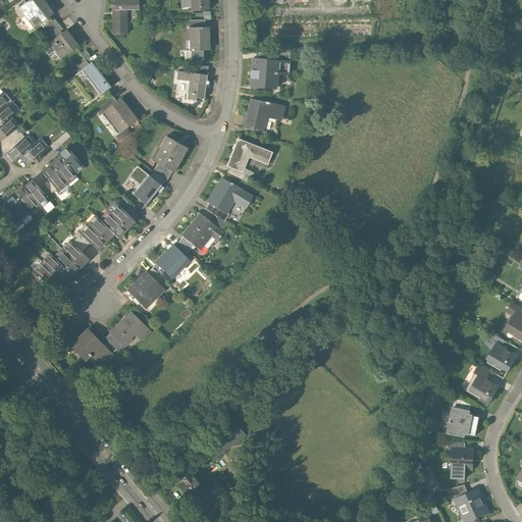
[(55,19),(41,0),(33,0),(17,11),(34,35),(55,19)]
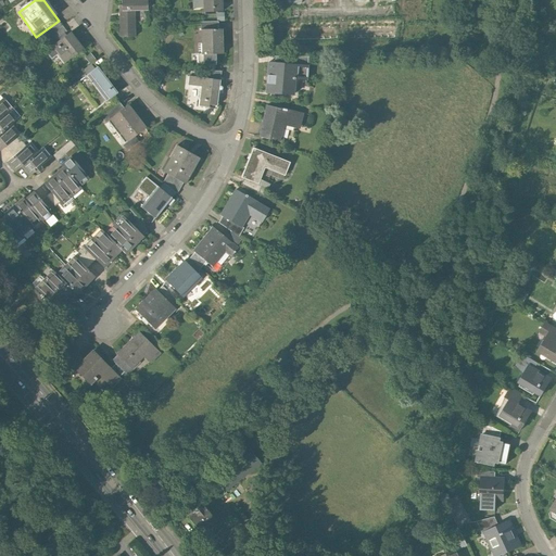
[(121,0),(122,8),(119,8),(121,41),(137,40),(136,16),(149,16),(148,0),(121,0)]
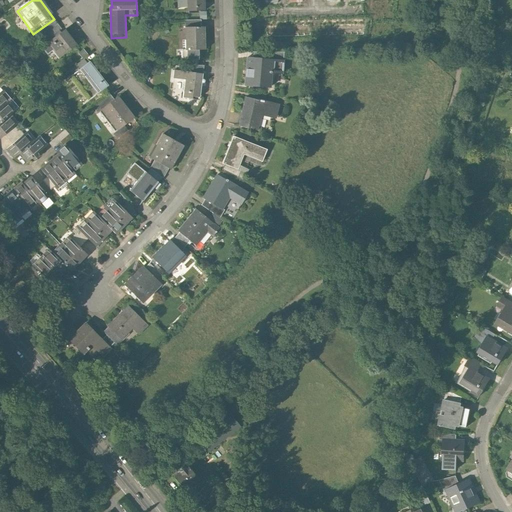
[(206,11),(205,0),(178,0),(178,5),(189,5),(189,11),(206,11)]
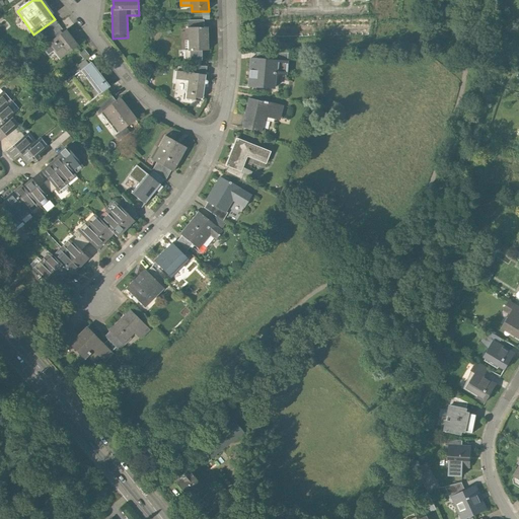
[(210,56),(209,30),(190,30),(191,57),(210,56)]
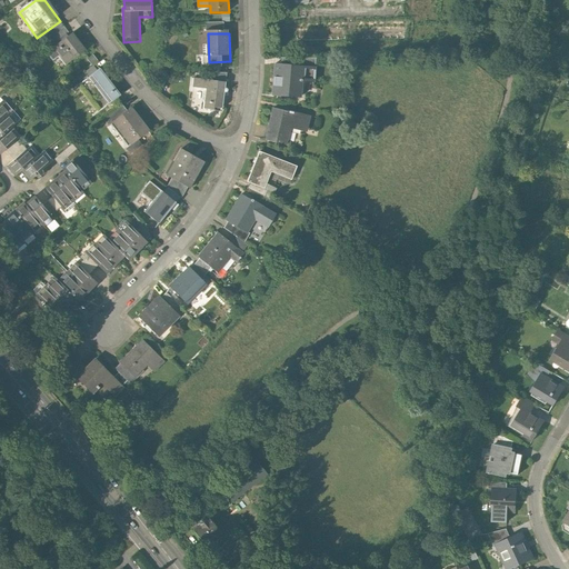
[(87,55),(73,38),(53,53),(67,71),(87,55)]
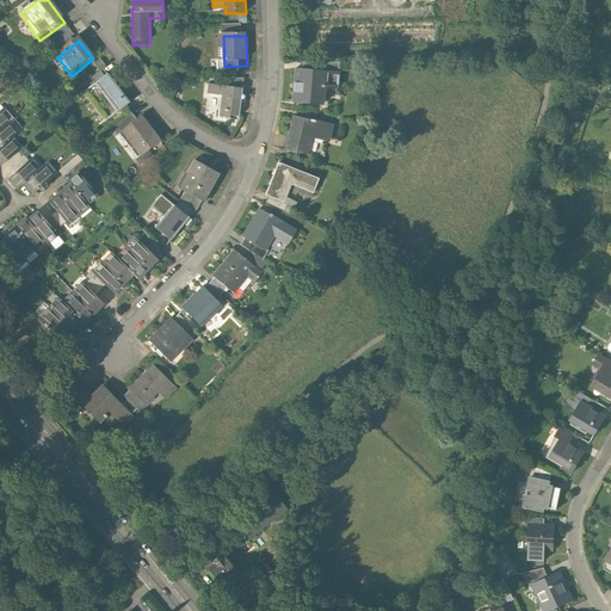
[(295,62),(292,99),(327,102),(328,82),(340,84),(341,66),(295,62)]
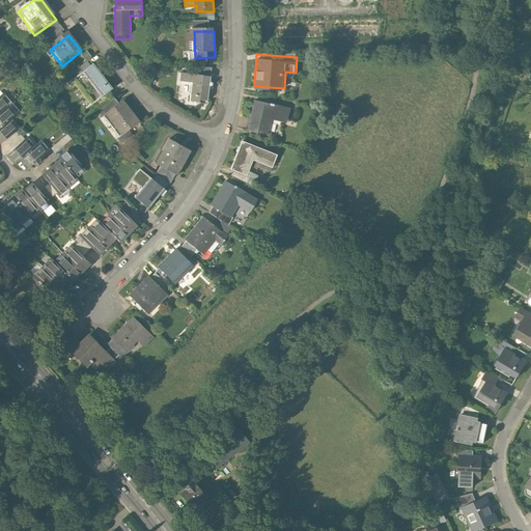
[(113,93),(94,67),(73,83),(91,109),(113,93)]
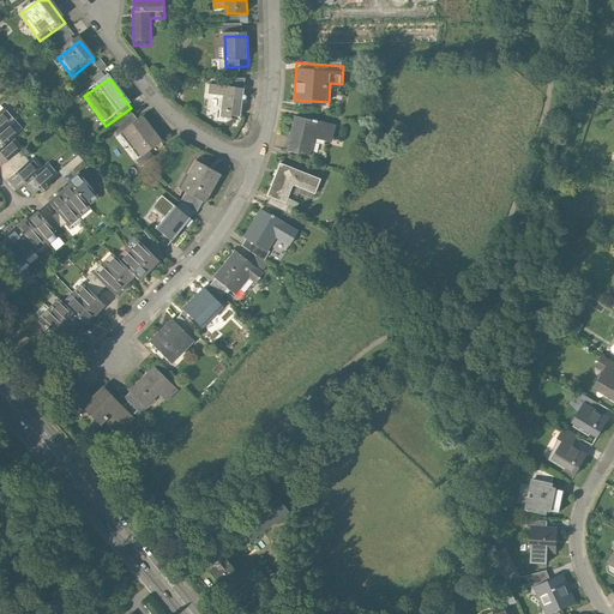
[(241,122),(246,92),(209,86),(206,97),(224,100),(221,120),(241,122)]
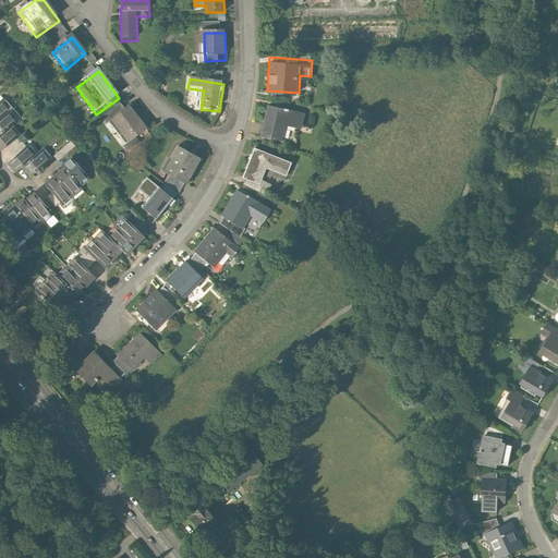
[(0,104),(0,121),(12,112),(3,101),(0,104)]
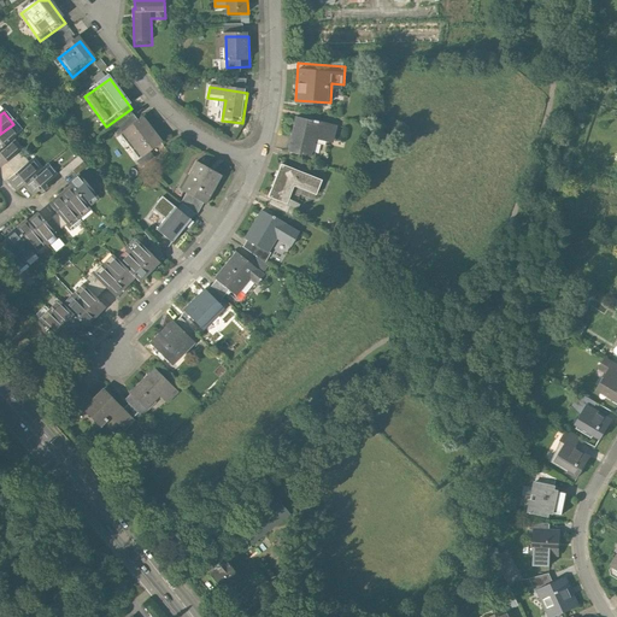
[(295,112),(287,150),(311,154),(315,137),(334,142),(339,123),(295,112)]
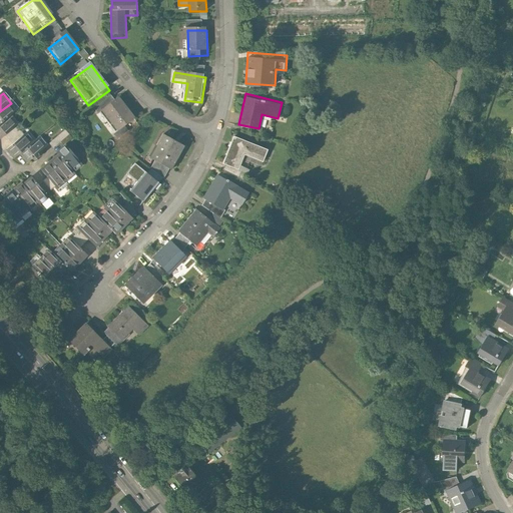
[(136,123),(118,100),(100,114),(118,137),(136,123)]
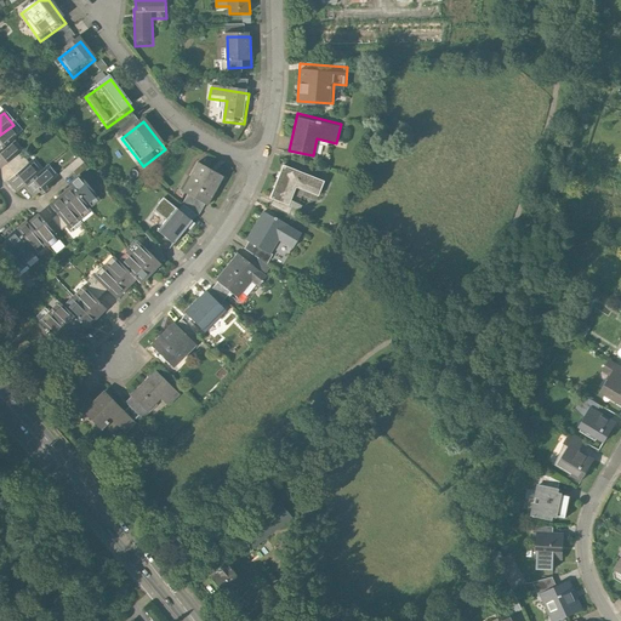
[(0,135),(0,155),(17,142),(23,136),(13,125),(0,135)]
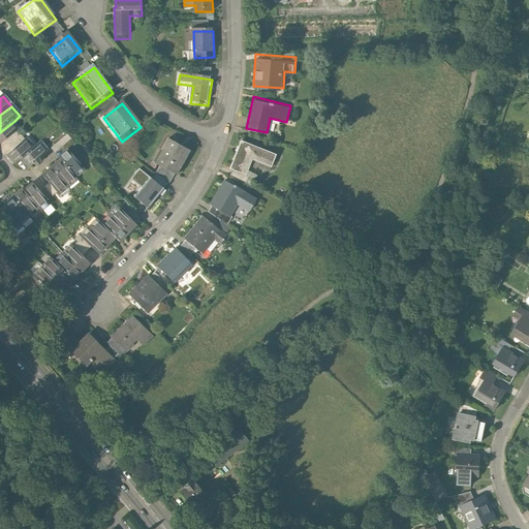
[(0,150),(23,130),(14,121),(0,132),(0,150)]
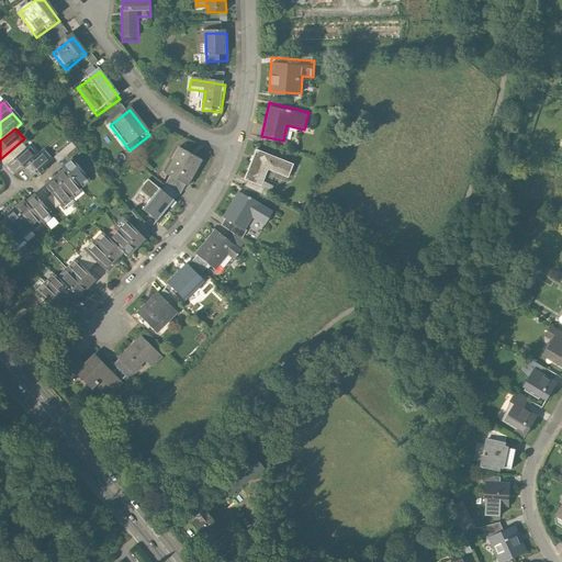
[(205,156),(180,143),(165,169),(190,182),(205,156)]
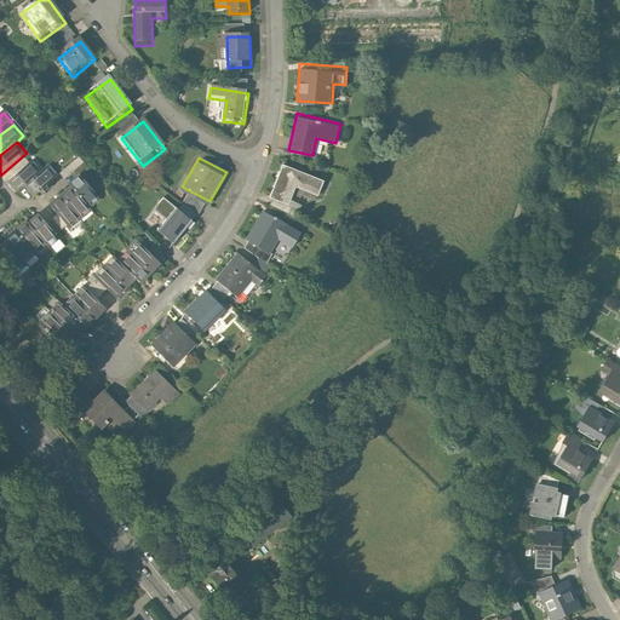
[(325,178),(283,161),(270,196),(290,204),(297,185),(319,194),(325,178)]
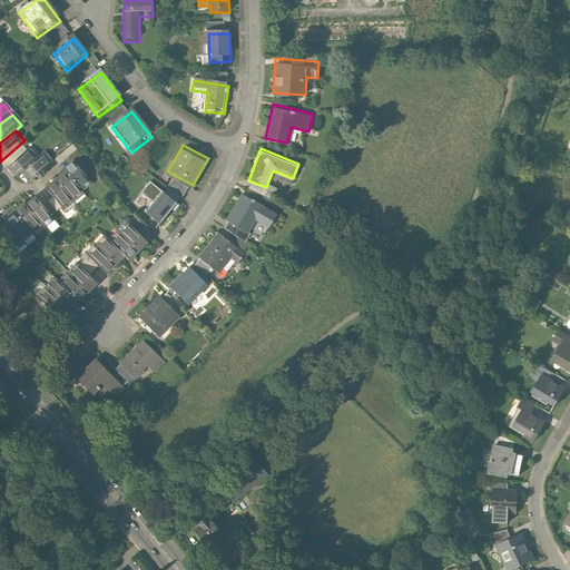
[(29,150),(8,172),(17,182),(21,177),(39,159),(29,150)]
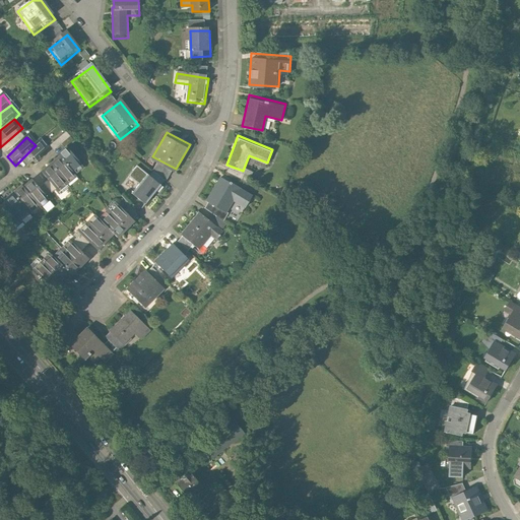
[(56,147),(63,140),(60,137),(52,144),(56,147)]
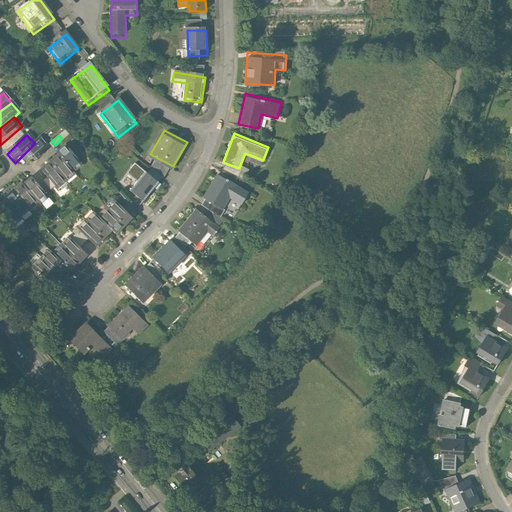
[(27,166),(47,147),(39,139),(35,143),(19,159),(27,166)]
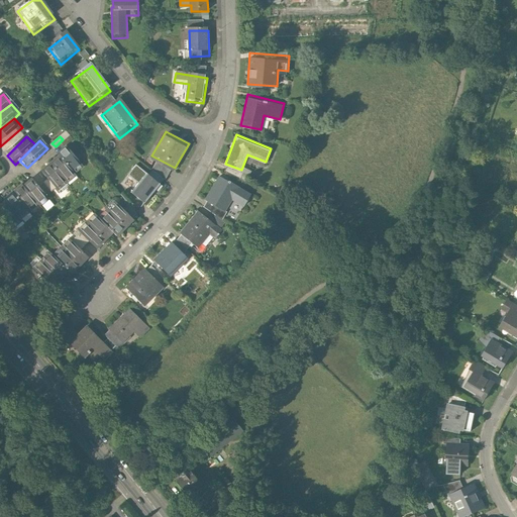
[(68,149),(58,157),(60,160),(74,177),(83,170),(68,149)]
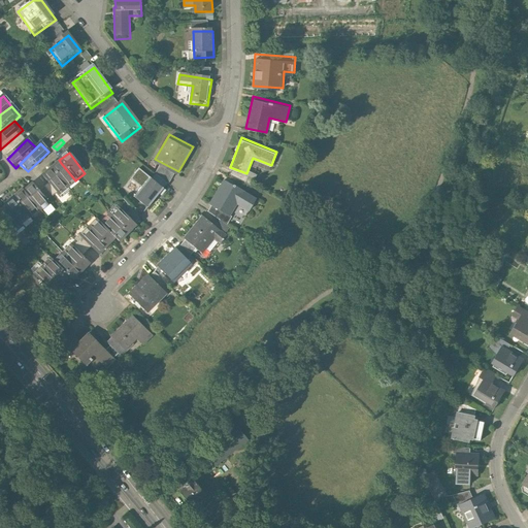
[(61,163),(52,170),(69,192),(78,185),(75,180),(61,163)]
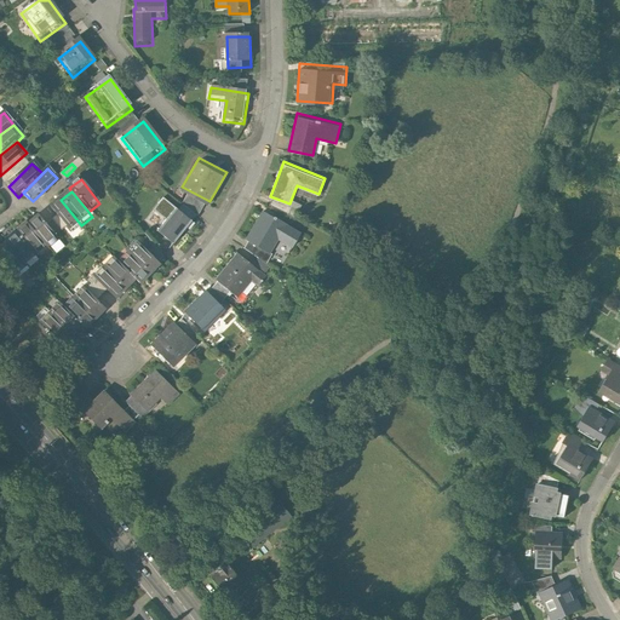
[(61,200),(50,208),(70,234),(81,225),(61,200)]
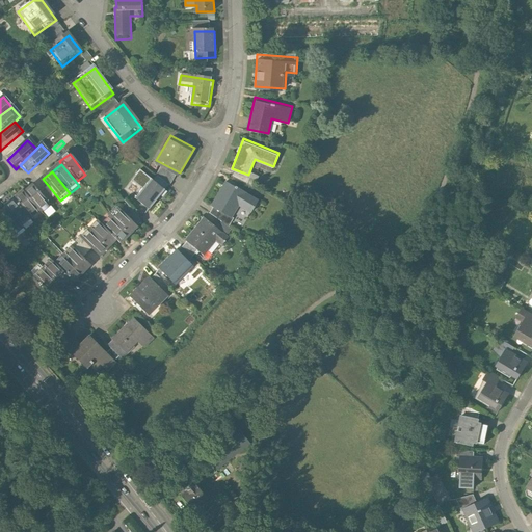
[(135,189),(152,204),(167,186),(151,171),(135,189)]
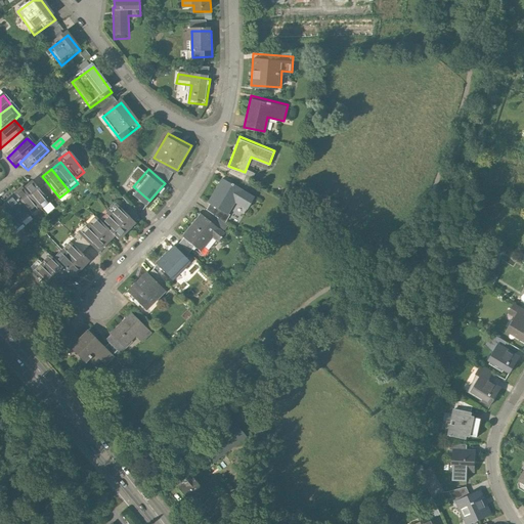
[(255,194),(222,176),(208,203),(228,214),(235,202),(247,208),(255,194)]
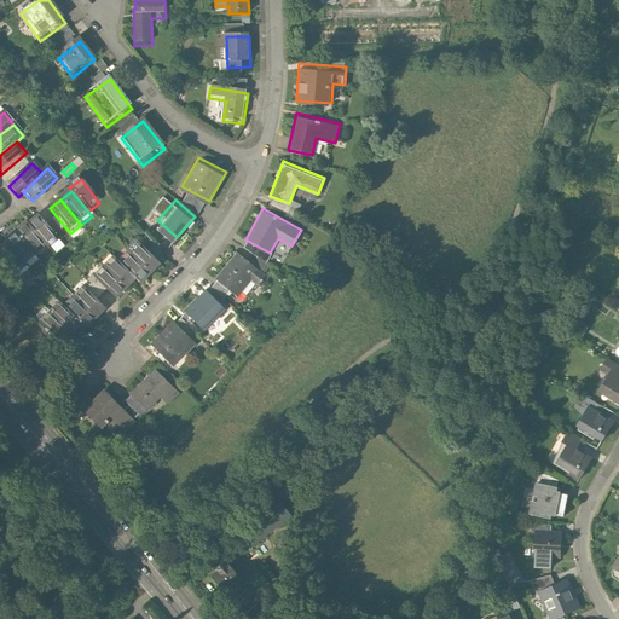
[(38,219),(28,227),(46,250),(57,242),(38,219)]
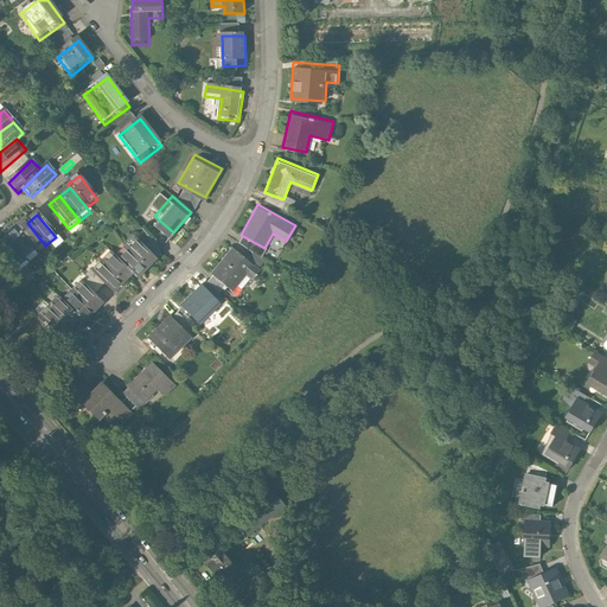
[(27,223),(17,231),(36,254),(45,246),(27,223)]
